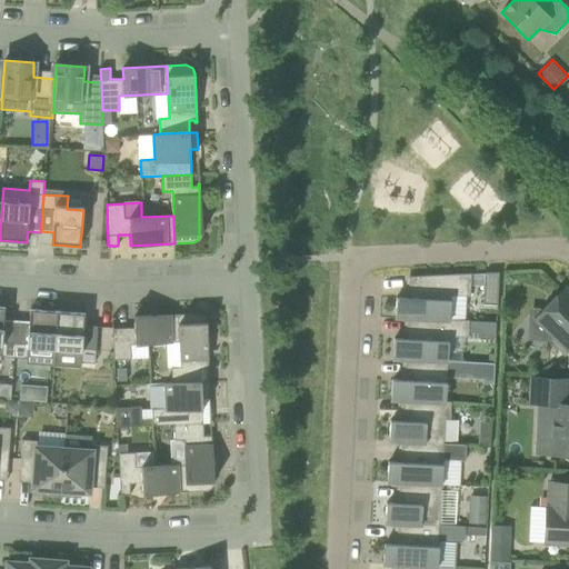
[(483,303),(497,305),(499,272),(485,272),(483,303)]
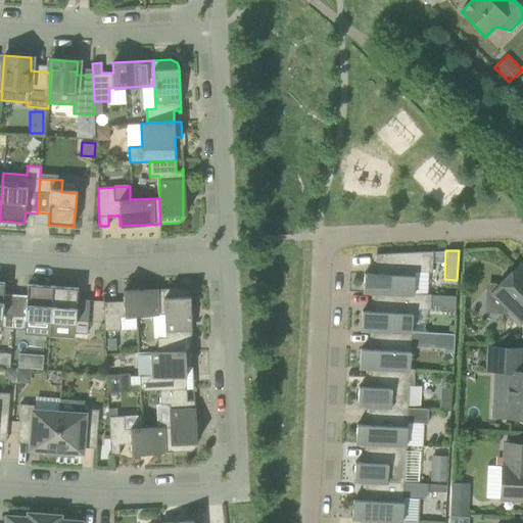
[(363,292),(374,293),(374,292),(413,294),(413,293),(414,272),(432,273),(433,251),(376,254),(375,274),(364,273),(363,292)]
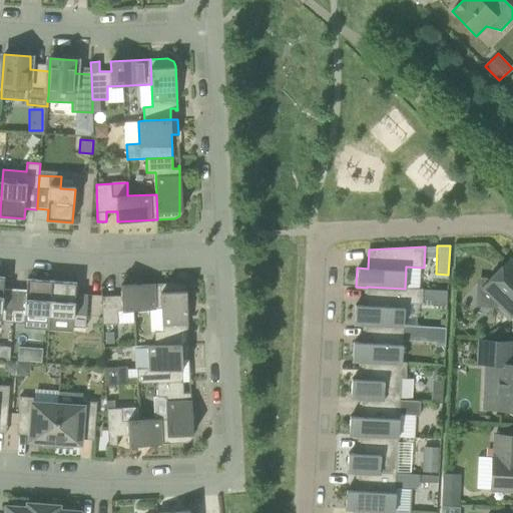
[(495,274),(491,278),(482,287),(512,317),(512,332),(512,331),(512,263),(509,260),(495,274)]
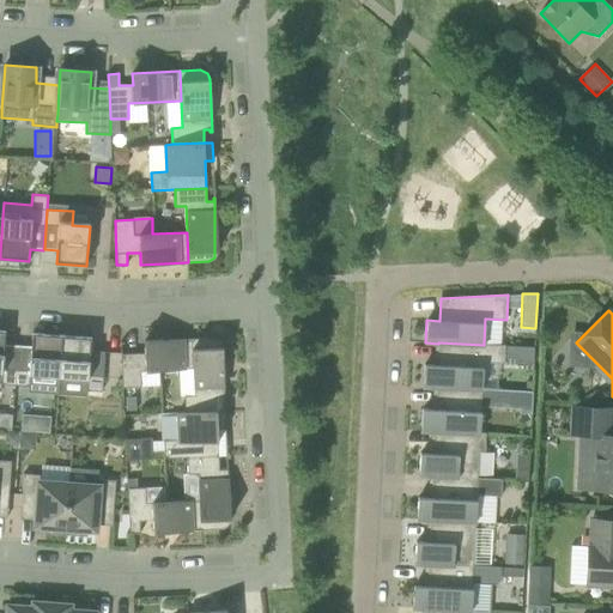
[(17,370),(18,347),(19,347),(19,345),(5,345),(6,332),(0,331),(0,372),(2,374),(1,384),(16,386),(17,370)]
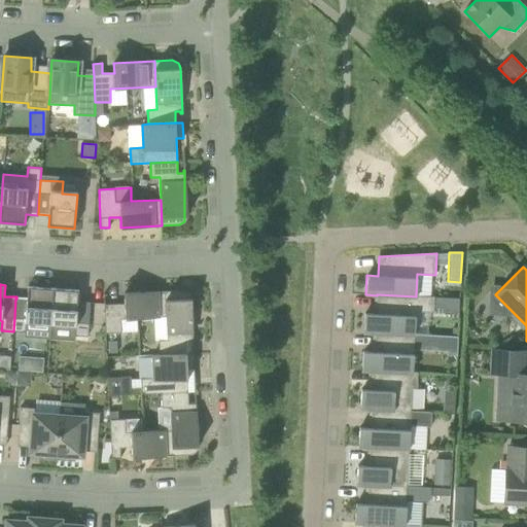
[(26,319),(14,318),(13,331),(25,332),(26,323),(50,324),(54,288),(28,286),(26,319)]
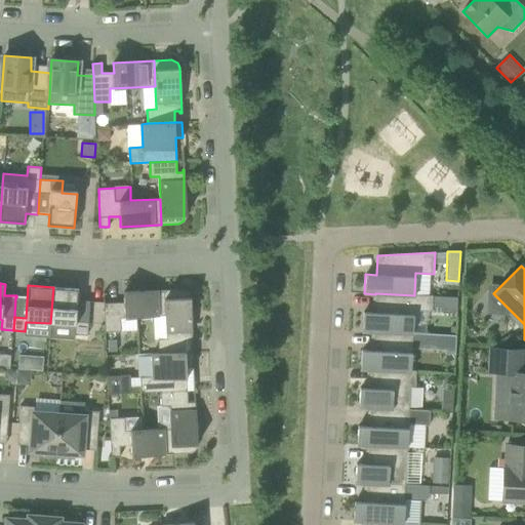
[(79,289),(53,287),(50,323),(76,325),(75,334),(87,335),(88,322),(76,321),(79,289)]
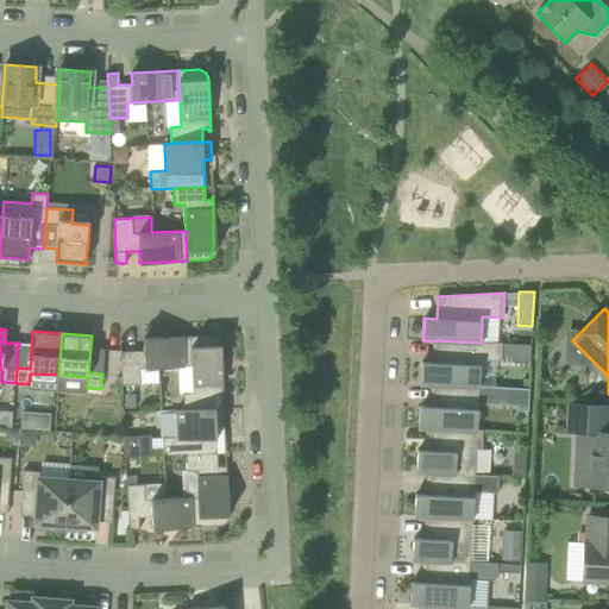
[(223,397),(220,345),(220,341),(219,339),(217,337),(213,336),(211,336),(190,337),(193,366),(194,393),(183,394),(184,409),(215,408),(214,394),(221,394),(221,397),(223,397)]
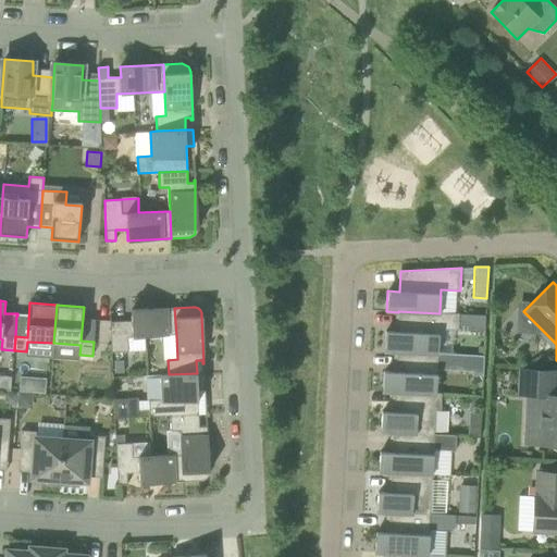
[(132,321),(110,322),(111,353),(128,351),(127,337),(176,335),(174,308),(132,310),(132,321)]
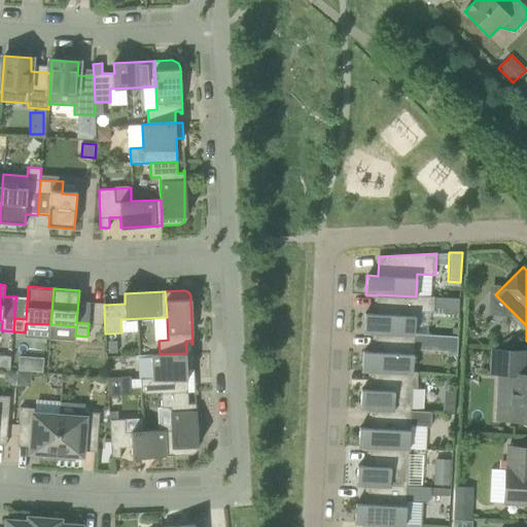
[(377,294),(377,295),(376,314),(364,313),(363,332),(375,334),(375,332),(414,335),(416,312),(433,312),(433,307),(434,297),(416,295),(416,296),(377,294)]
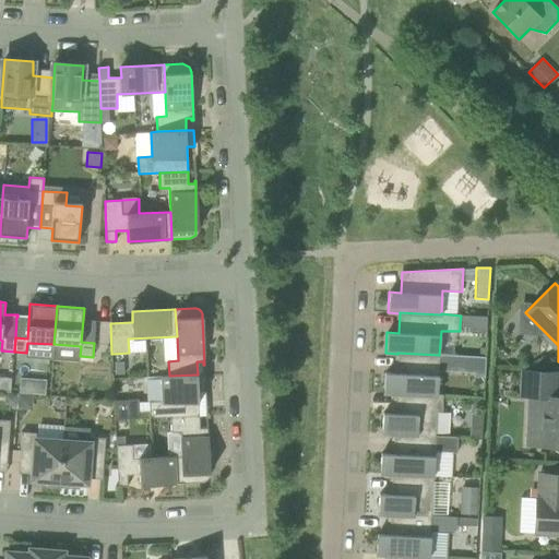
[(460,325),(470,326),(470,316),(461,316),(460,325)]
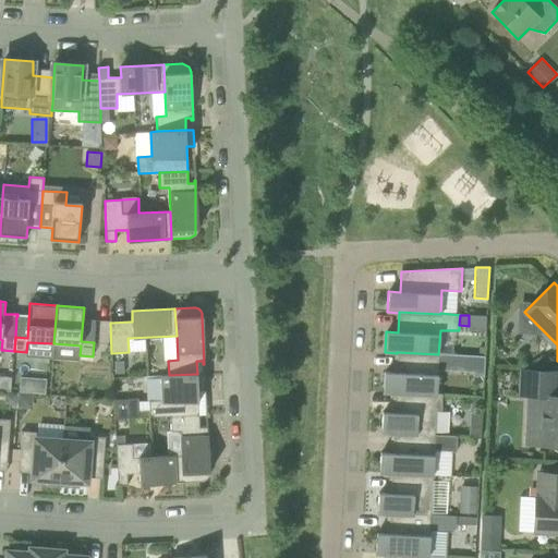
[(384,392),(396,393),(396,392),(437,395),(437,393),(438,354),(397,352),(397,353),(397,373),(385,372),(384,392)]
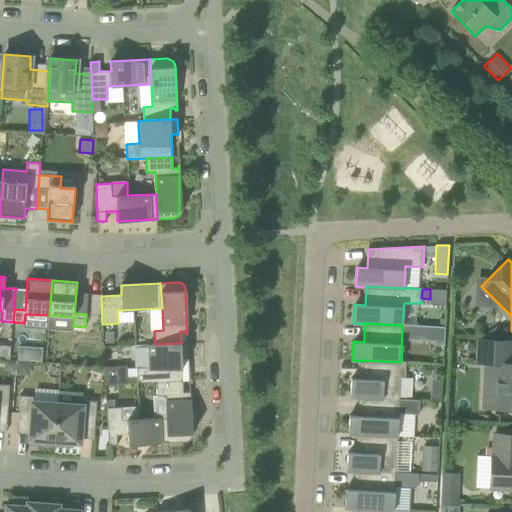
[(425,326),(424,341),(434,342),(434,345),(444,346),(445,327),(425,326)]
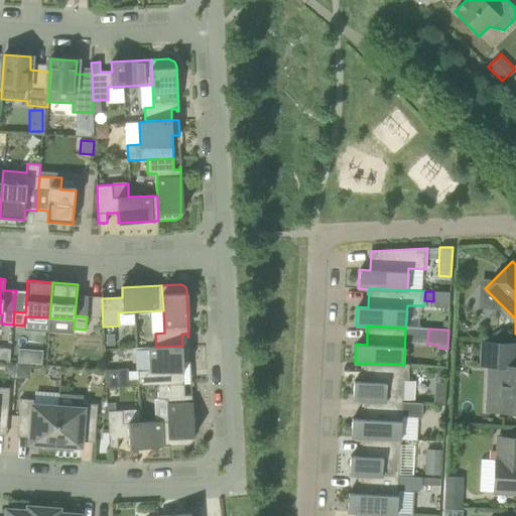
[(515,344),(481,342),(480,367),(495,367),(495,359),(514,360),(515,344)]
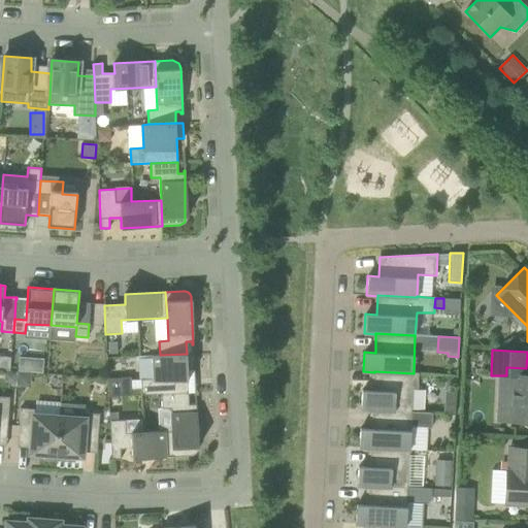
[(187,354),(160,355),(160,356),(153,356),(154,378),(141,380),(141,395),(161,394),(188,393),(187,369),(194,368),(194,353),(187,354)]
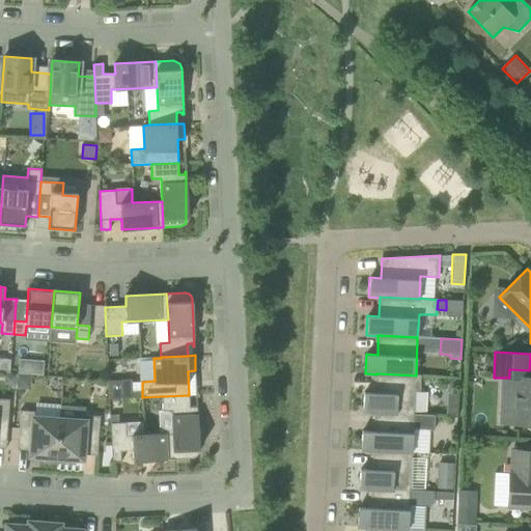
[(17,358),(17,372),(43,372),(43,358),(17,358)]
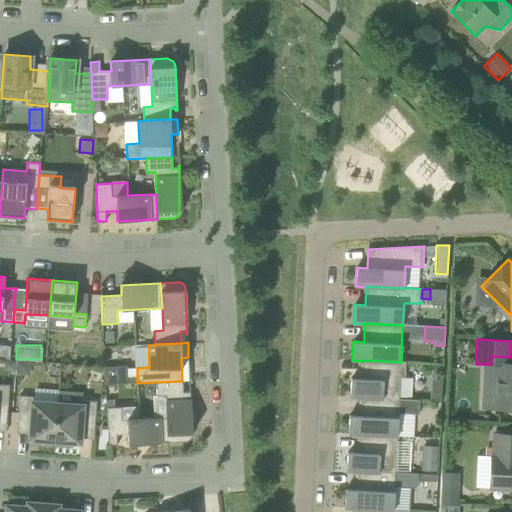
[(406,362),(401,361),(401,362),(363,360),(363,361),(362,379),(351,378),(350,397),(361,398),(361,397),(399,399),(400,376),(405,377),(406,362)]
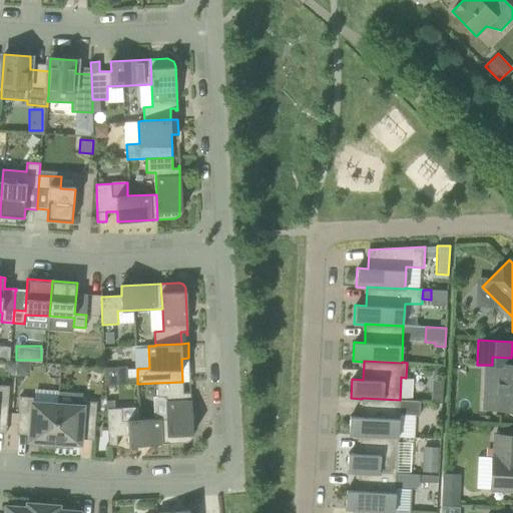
[(512,364),(499,364),(497,393),(485,392),(485,410),(508,411),(511,414),(512,414),(512,364)]
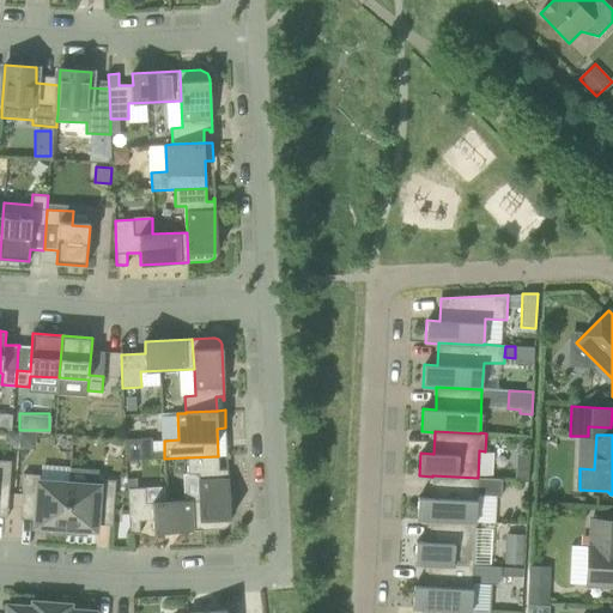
[(152,438),(126,439),(126,461),(153,460),(152,438)]
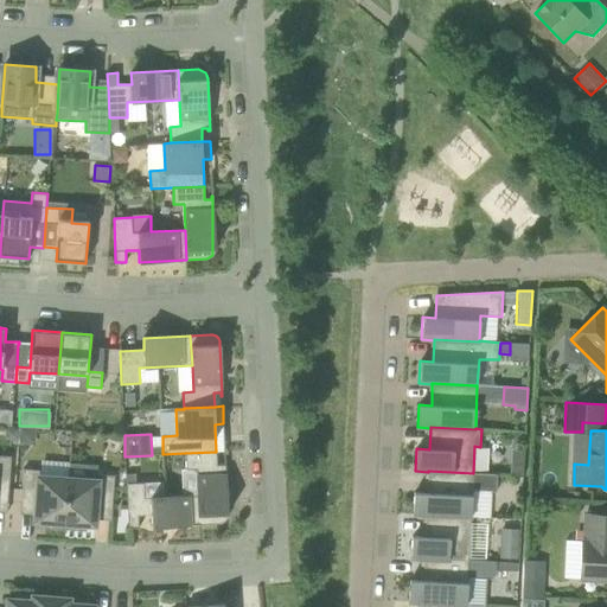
[(216,466),(216,452),(185,453),(186,470),(196,470),(197,496),(199,524),(218,523),(222,523),(224,522),(227,519),(228,517),(228,513),(224,462),(223,462),(223,465),(216,466)]
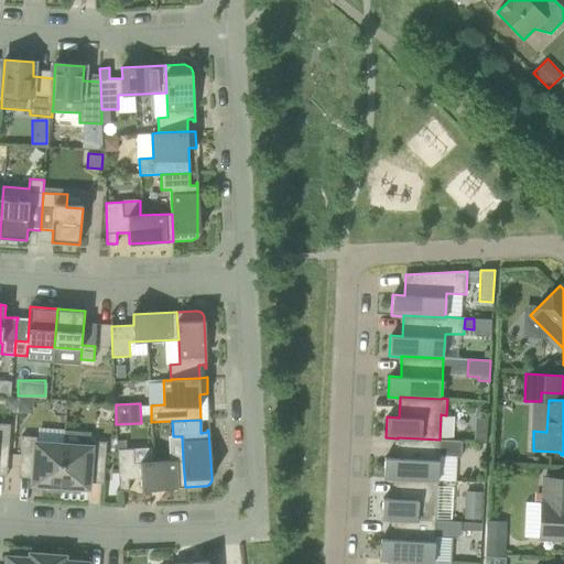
[(0,464),(8,465),(10,424),(0,423),(0,464)]
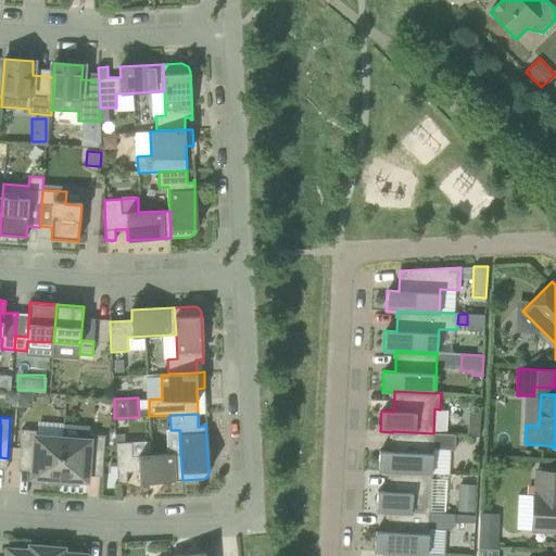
[(476,424),(469,429),(469,436),(481,436),(482,424),(476,424)]
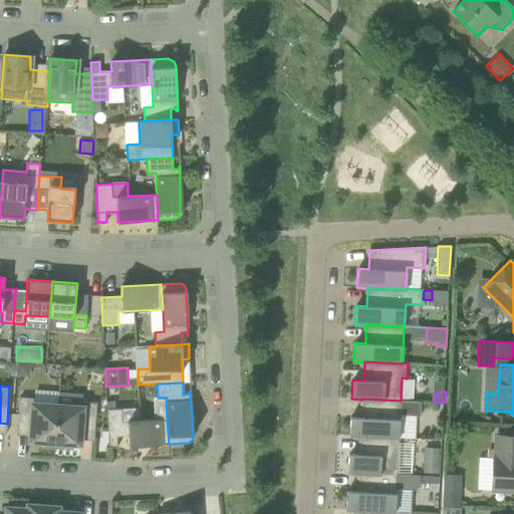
[(55,447),(58,406),(34,405),(34,399),(20,398),(17,425),(31,426),(30,441),(38,442),(38,446),(55,447)]
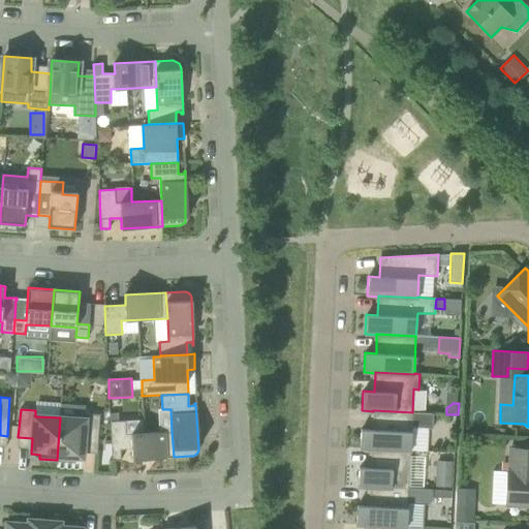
[(360,448),(371,448),(410,449),(411,427),(431,428),(432,413),(412,412),(373,410),(373,411),(372,430),(361,429),(360,448)]
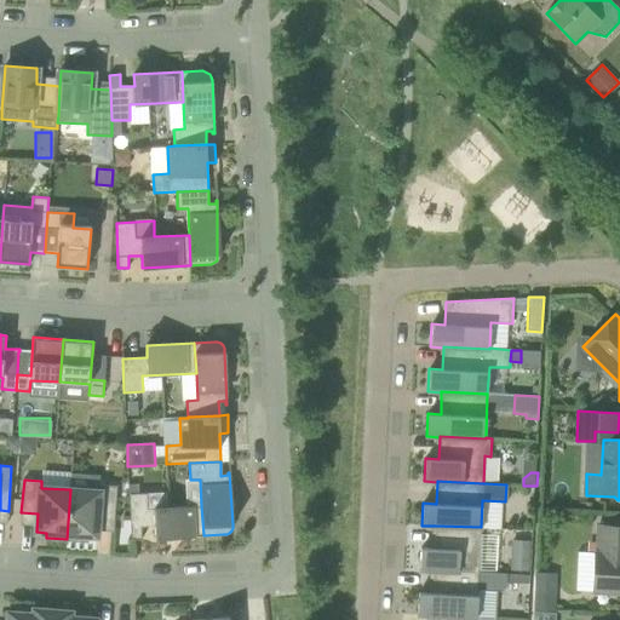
[(70,489),(67,539),(86,540),(86,535),(97,537),(98,518),(114,520),(116,487),(99,484),(98,492),(70,489)]
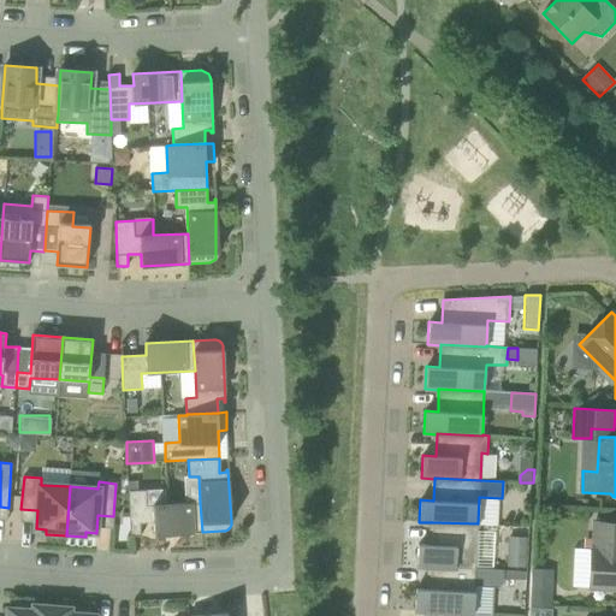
[(130,537),(134,537),(141,535),(140,523),(154,523),(154,535),(202,532),(200,503),(147,505),(147,490),(128,491),(130,537)]
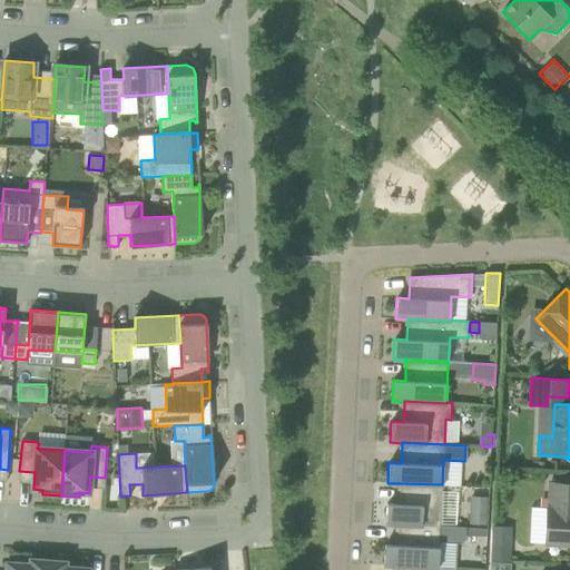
[(440,527),(442,484),(400,483),(399,504),(386,503),(385,524),(397,526),(397,524),(440,527)]
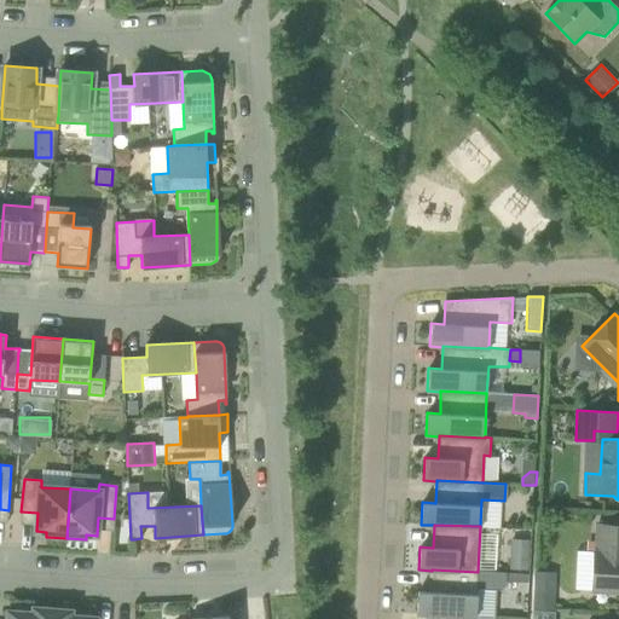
[(618,525),(597,525),(596,551),(594,551),(593,590),(618,591),(618,525)]
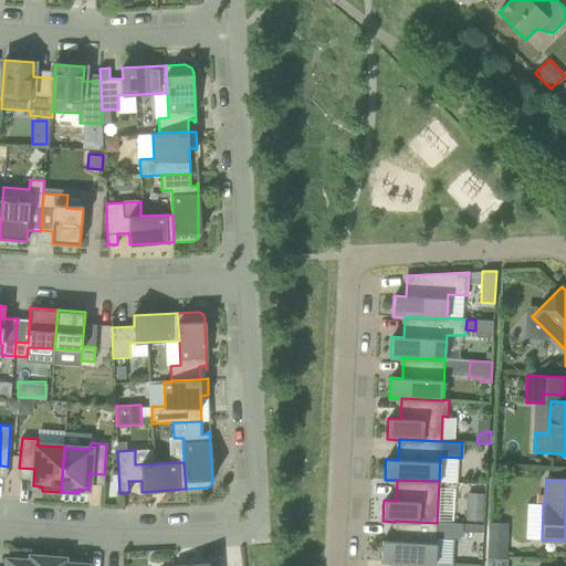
[(467,519),(484,519),(485,492),(468,491),(467,519)]
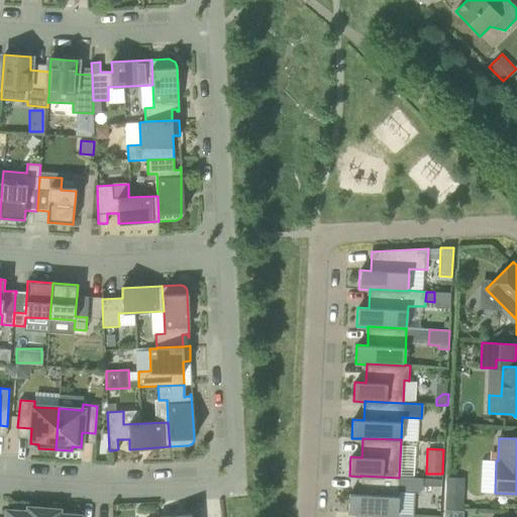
[(444,516),(462,516),(463,476),(445,475),(444,516)]
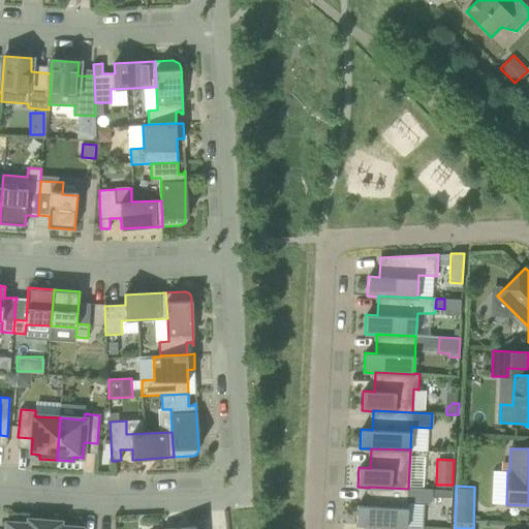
[(433,490),(408,489),(369,487),(369,488),(368,506),(356,505),(355,525),(368,525),(406,527),(408,504),(428,505),(432,500),(433,490)]
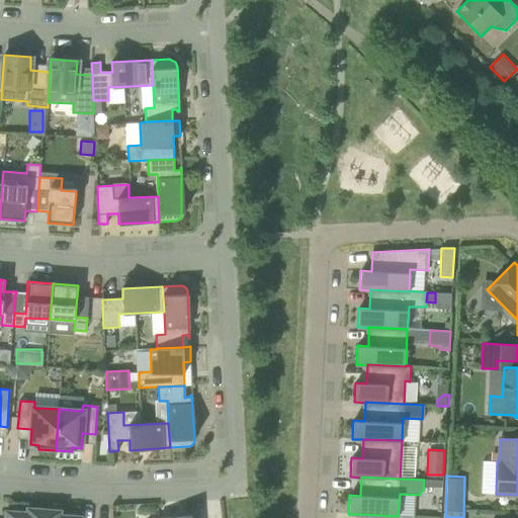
[(42,517),(45,510),(28,509),(28,514),(7,512),(6,517),(42,517)]
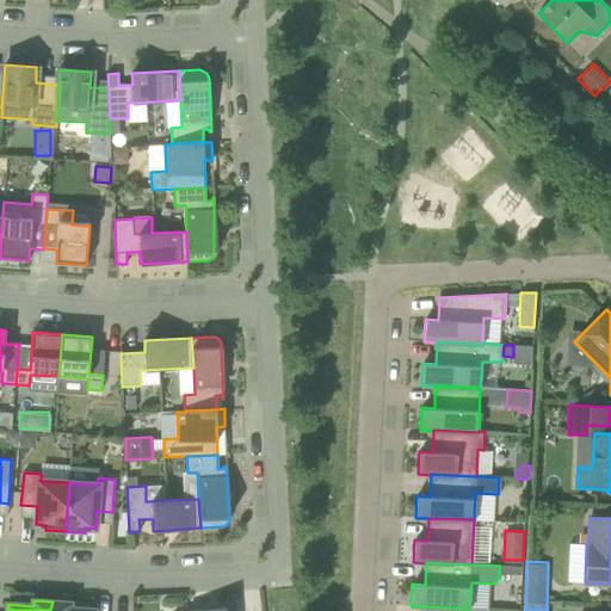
All buildings are outlined.
